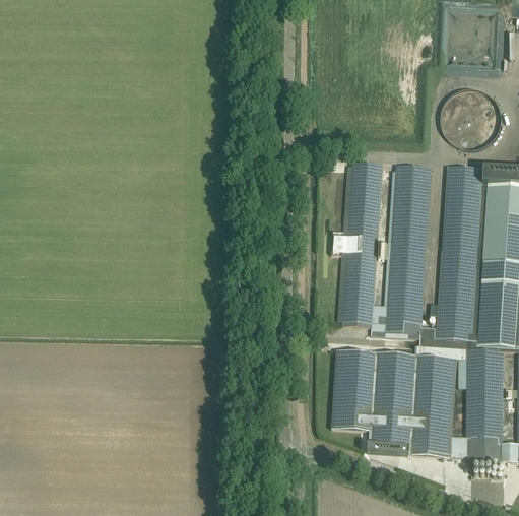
[(518,15),(518,14),(518,0),(506,0),(505,19),(517,20),(518,15)]
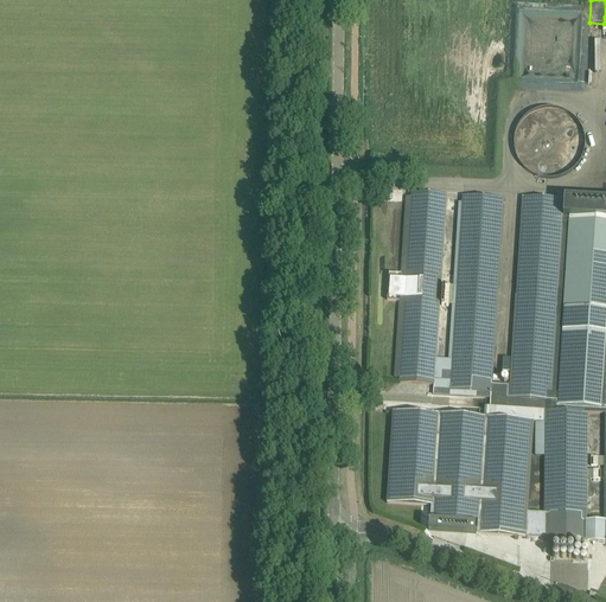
[(514,135),(514,139),(514,143),(515,148),(516,153),(518,157),(521,161),(524,165),(528,167),(529,168),(533,171),(536,172),(540,173),(543,174),(548,174),(552,174),(556,174),(561,173),(565,171),(568,170),(572,167),(573,165),(576,161),(580,158),(581,153),(582,149),(584,145),(585,140),(585,135),(584,130),(582,127),(581,123),(579,120),(576,116),(573,113),(569,109),(565,107),(560,106),(554,104),(549,103),(544,104),(541,104),(537,106),(535,107),(530,109),(528,110),(524,113),(522,115),(520,119),(517,123),(516,127),(515,132),(514,135)]
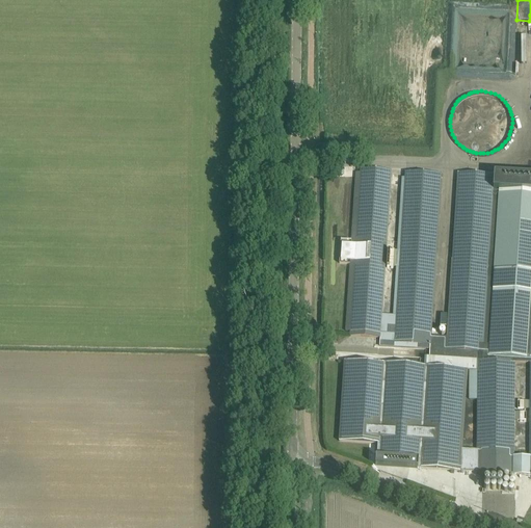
[(349,333),(379,335),(390,167),(360,165),(355,241),(354,257),(349,333)]
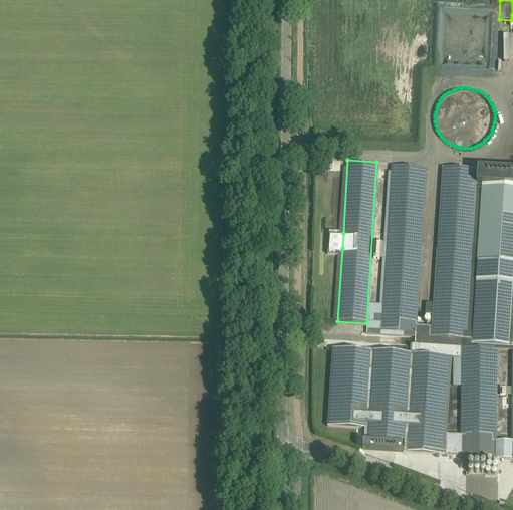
[(391,168),(382,301),(380,327),(416,330),(425,166),(391,164),(391,168)]
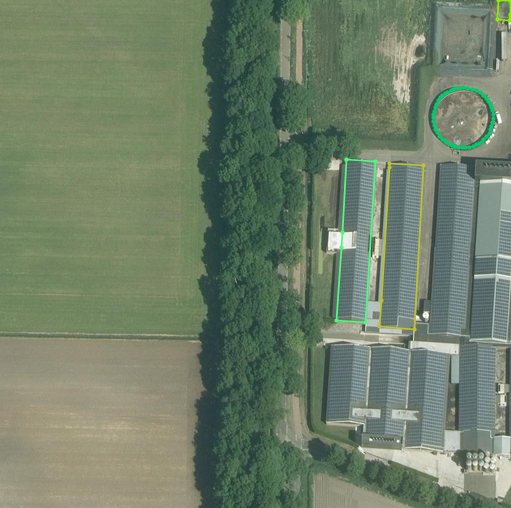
[(381,237),(373,237),(372,253),(380,254),(377,300),(381,300),(389,167),(386,167),(381,237)]
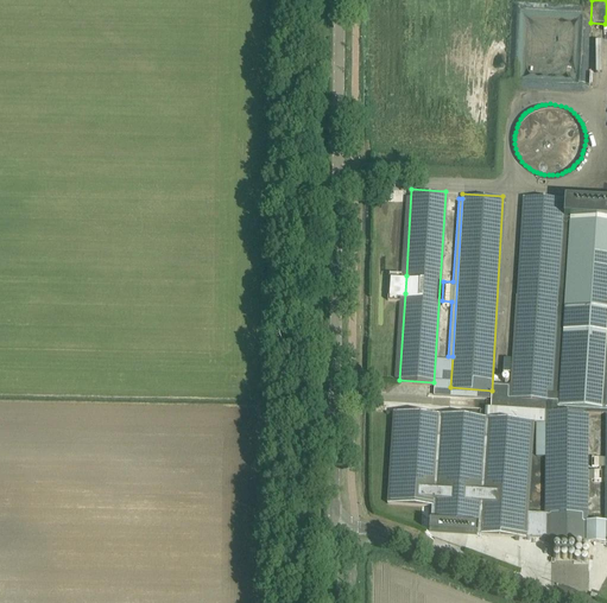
[(586,538),(586,519),(587,406),(554,405),(555,399),(552,399),(564,203),(522,201),(511,397),(547,399),(547,405),(545,405),(545,538),(586,538)]
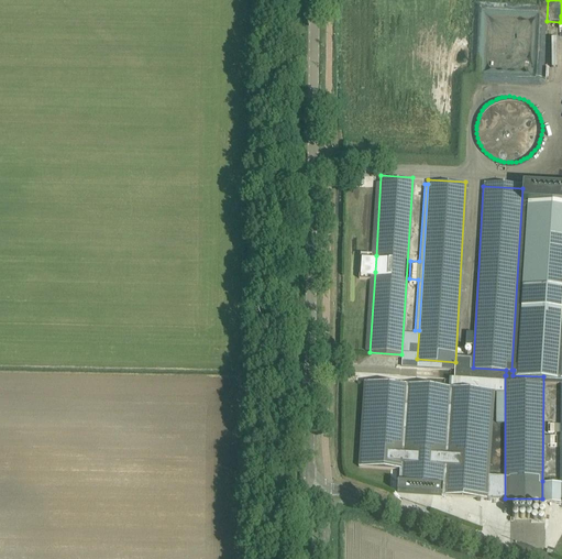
[(517,373),(561,375),(561,198),(527,197),(517,373)]
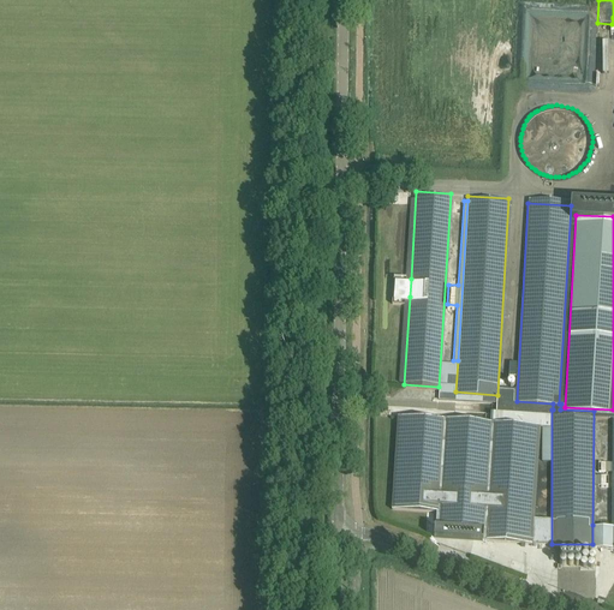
[(393,295),(410,297),(411,279),(395,277),(393,295)]
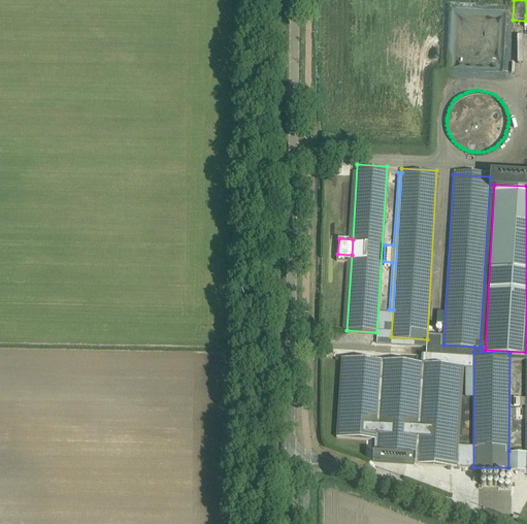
[(376,339),(391,340),(393,309),(379,308),(376,339)]
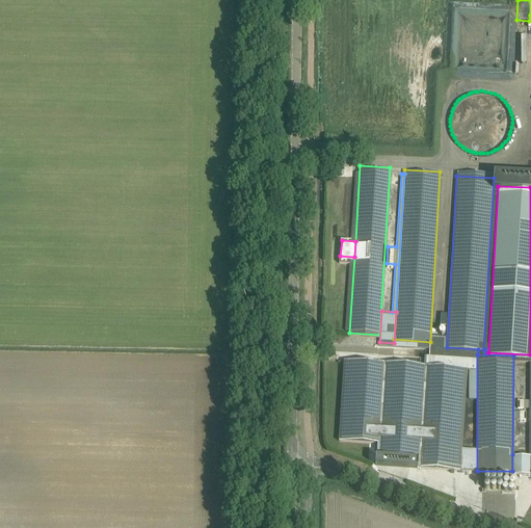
[(460,468),(469,366),(343,358),(338,438),(377,440),(376,454),(418,457),(417,465),(460,468)]
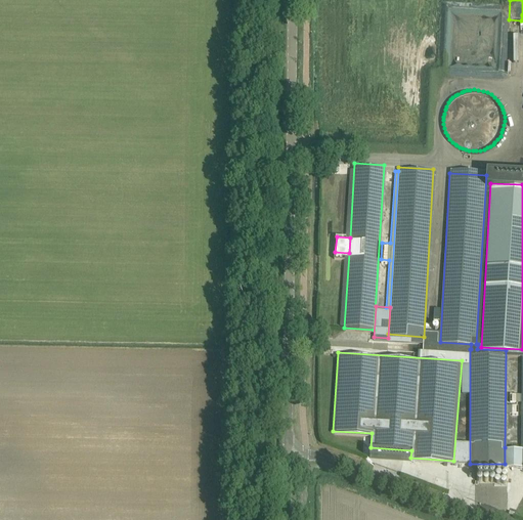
[(505,447),(505,464),(505,465),(521,465),(521,447),(505,447)]
